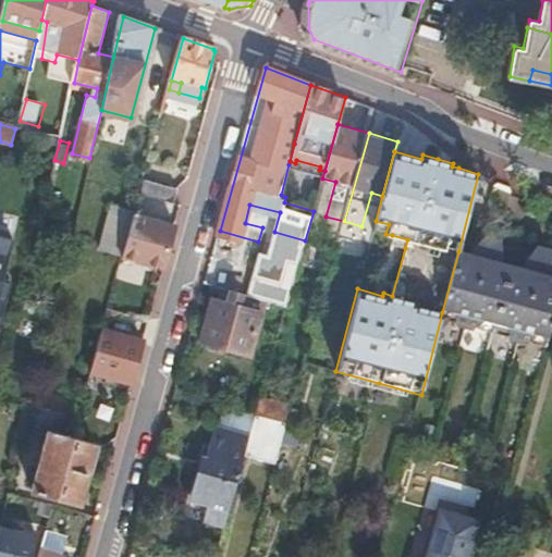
[(185,194),(144,183),(140,195),(182,207),(185,194)]
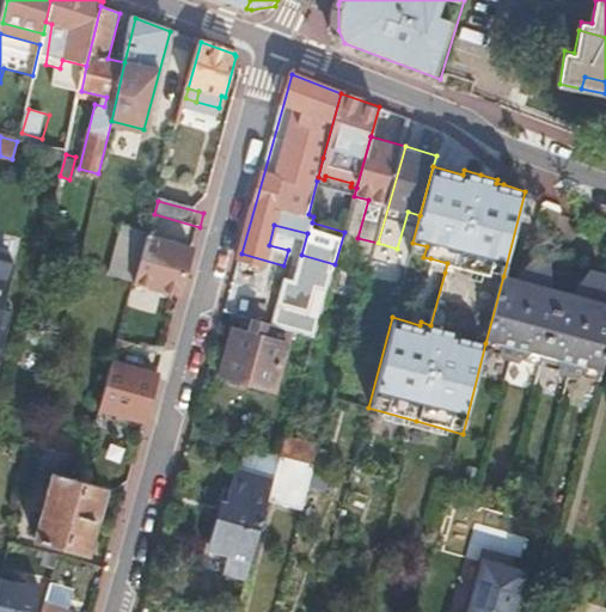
[(148,239),(148,237),(124,231),(112,277),(136,283),(148,239)]
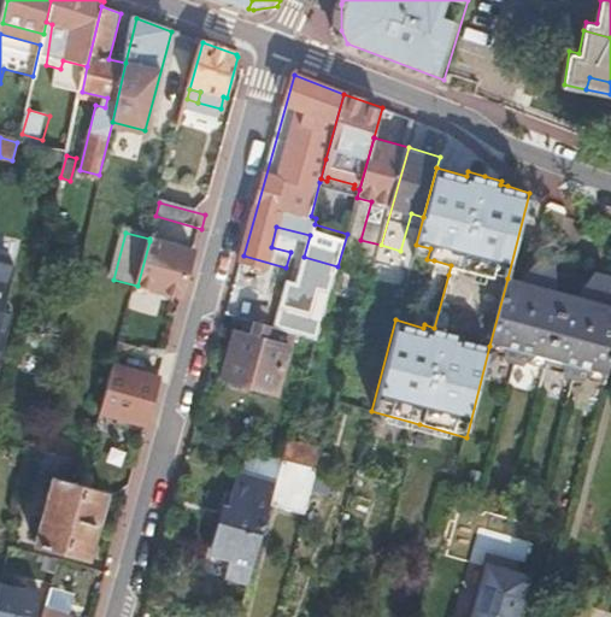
[(0,365),(15,312),(10,311),(28,244),(0,235),(0,365)]
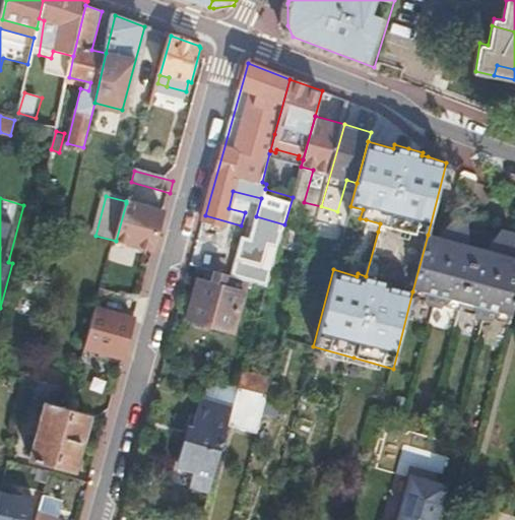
[(301,213),(318,218),(321,206),(304,202),(301,213)]
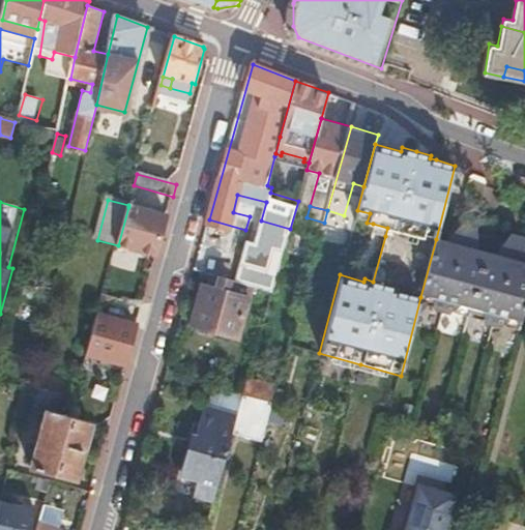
[(128,207),(118,245),(118,246),(157,258),(168,218),(128,207)]
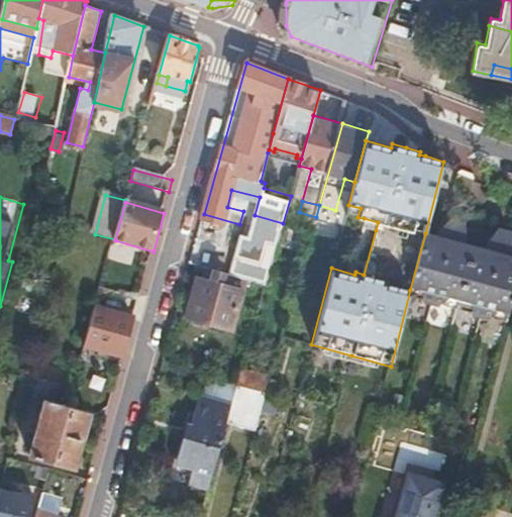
[(319,205),(316,217),(332,221),(335,210),(319,205)]
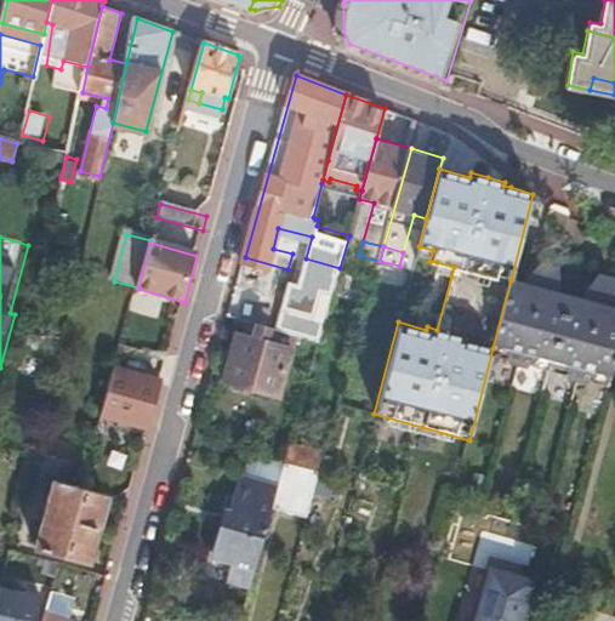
[(419,246),(415,257),(430,261),(433,250),(419,246)]
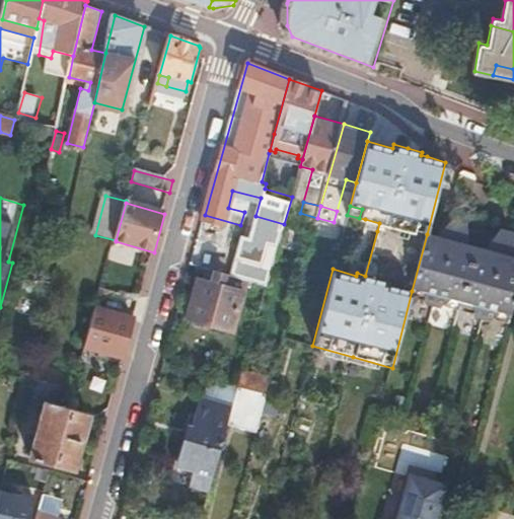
[(363,227),(377,231),(379,223),(365,219),(363,227)]
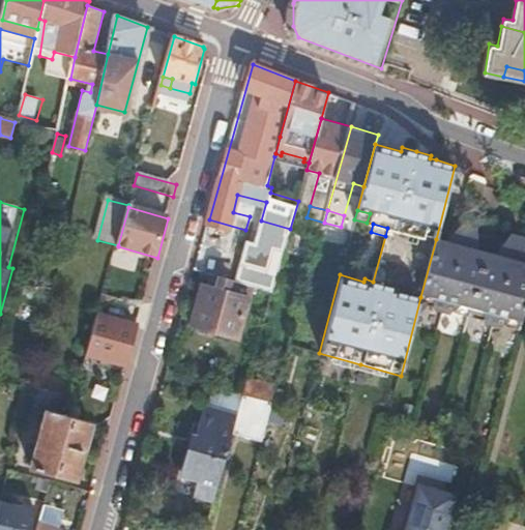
[(524,264),(436,239),(420,297),(430,300),(440,318),(445,319),(463,310),(483,315),(491,331),(499,333),(515,323),(522,325),(524,316),(524,264)]
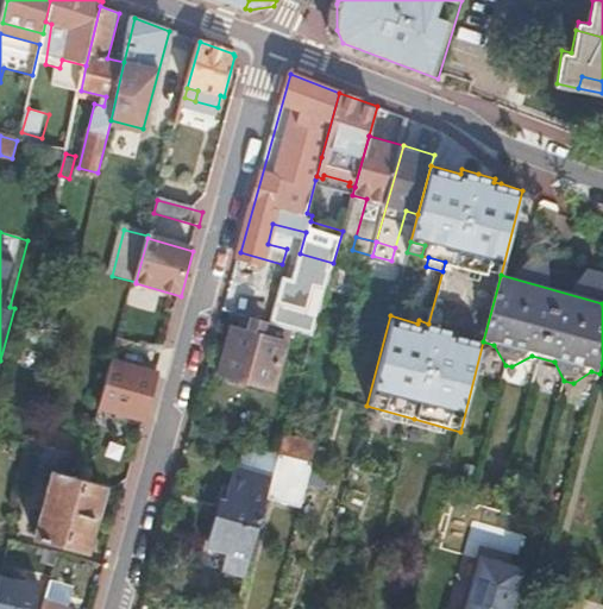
[(289,294),(321,302),(327,284),(294,276),(289,294)]
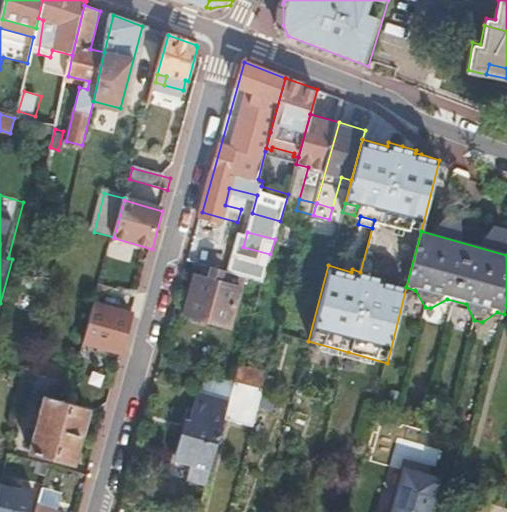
[(220,281),(225,264),(208,260),(203,275),(196,273),(184,312),(230,325),(241,287),(220,281)]
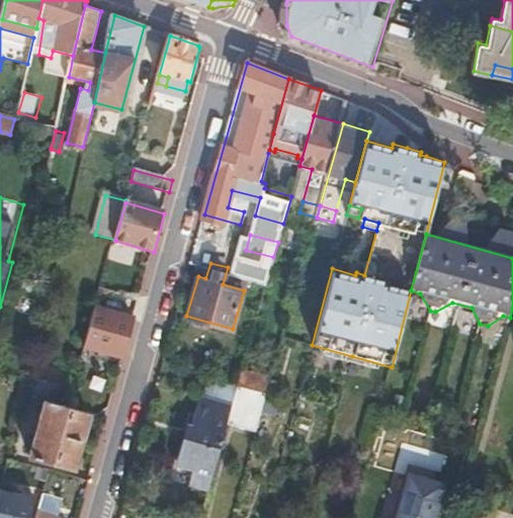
[(96,308),(85,348),(123,358),(135,319),(96,308)]
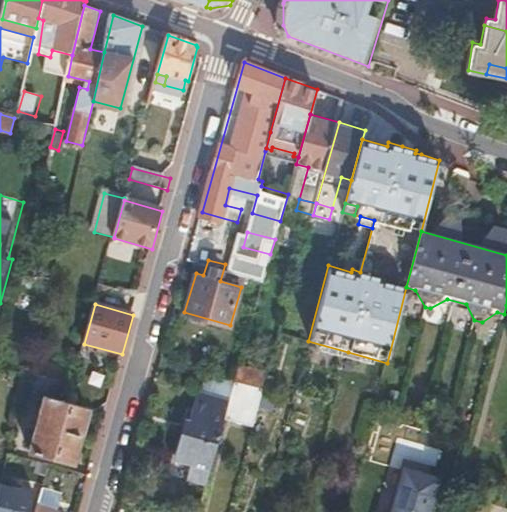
[(202,387),(220,392),(225,374),(207,369),(202,387)]
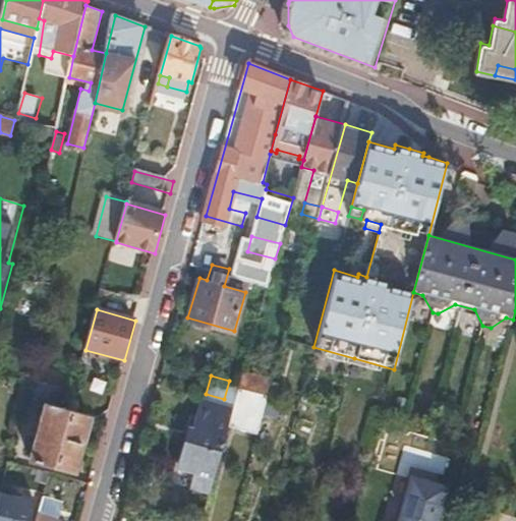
[(229,381),(224,399),(234,401),(236,395),(239,384),(229,381)]
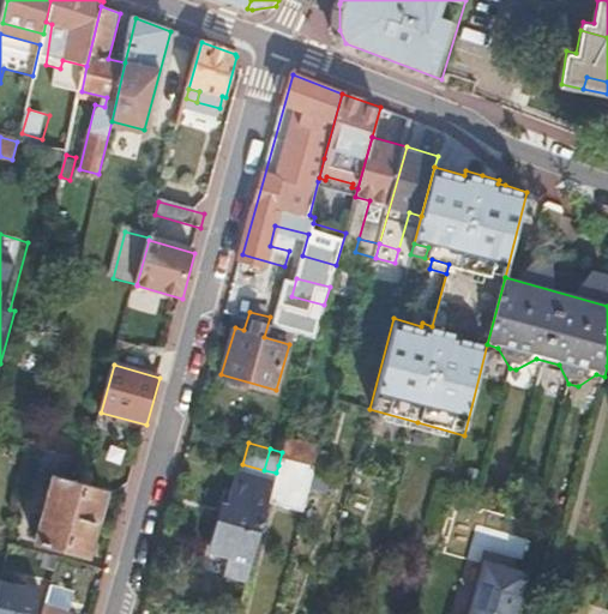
[(276,473),(264,470),(242,464),(238,463),(212,552),(226,555),(222,572),(246,579),(276,473)]
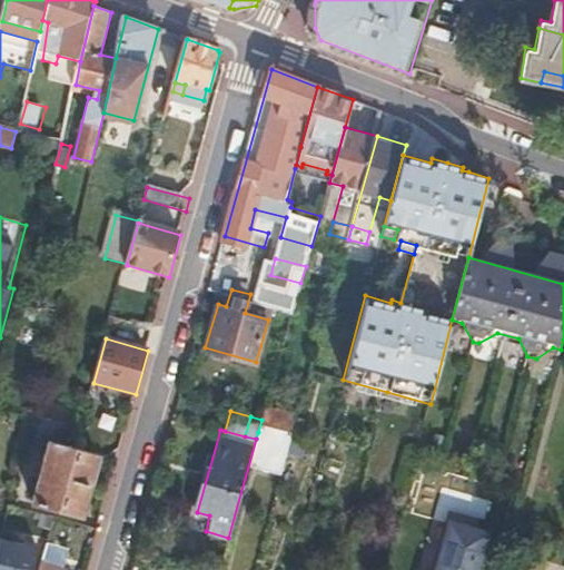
[(46,445),(29,504),(78,518),(94,459),(46,445)]
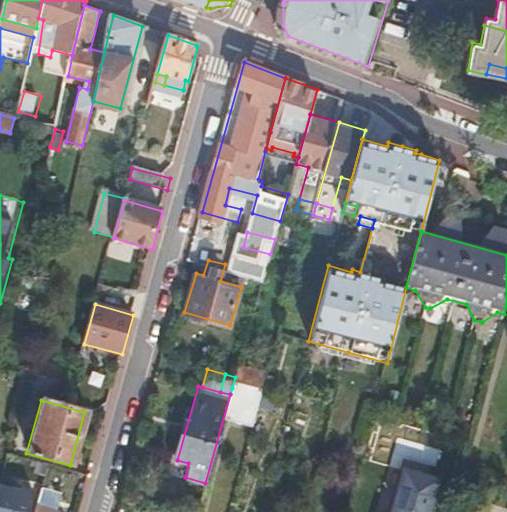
[(434,511),(442,476),(407,469),(398,511),(434,511)]
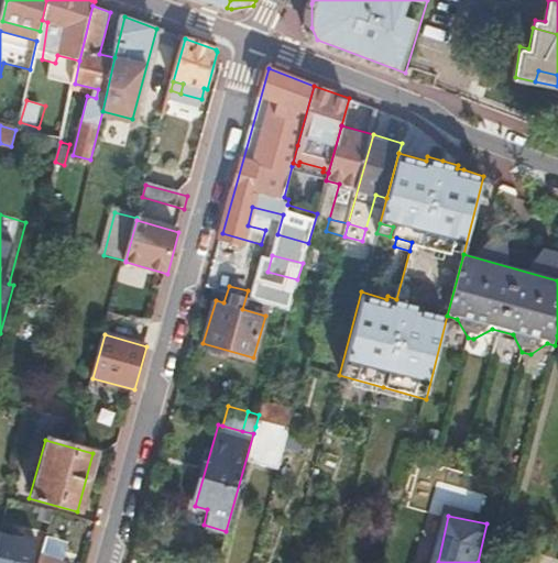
[(2,532),(0,539),(0,562),(32,562),(37,542),(2,532)]
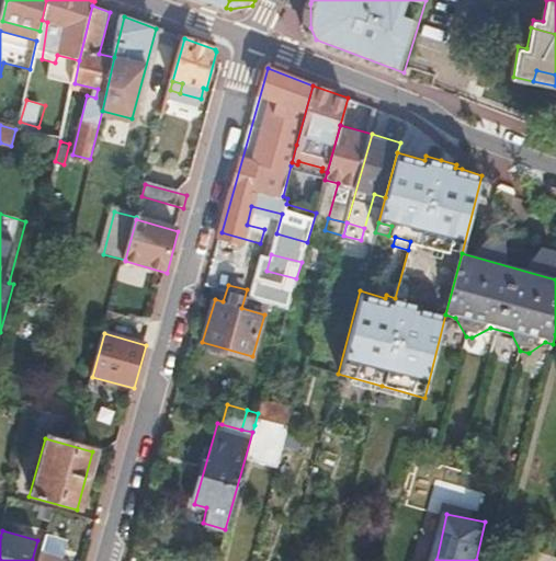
[(68,541),(46,536),(41,553),(64,560),(65,554),(68,541)]
